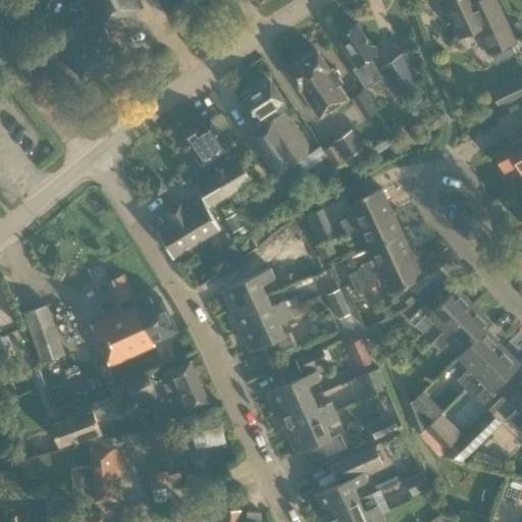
[(84,0),(94,22),(73,32),(76,39),(63,45),(64,46),(62,49),(66,58),(70,57),(82,83),(121,63),(103,25),(143,7),(139,0),(84,0)]
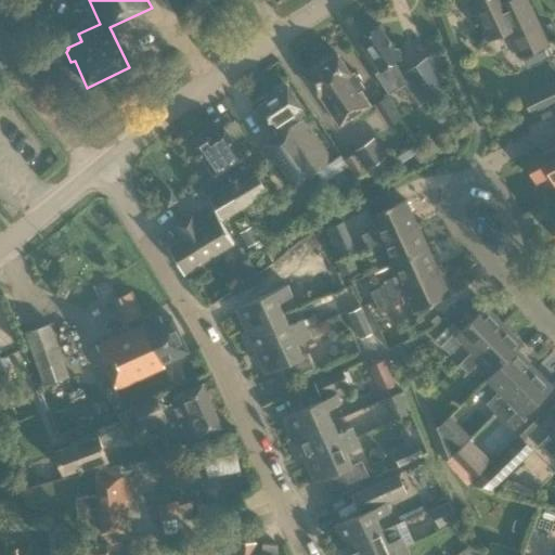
[(521,59),(549,46),(527,0),(512,0),(507,2),(505,0),(469,0),(489,40),(510,31),(521,59)]
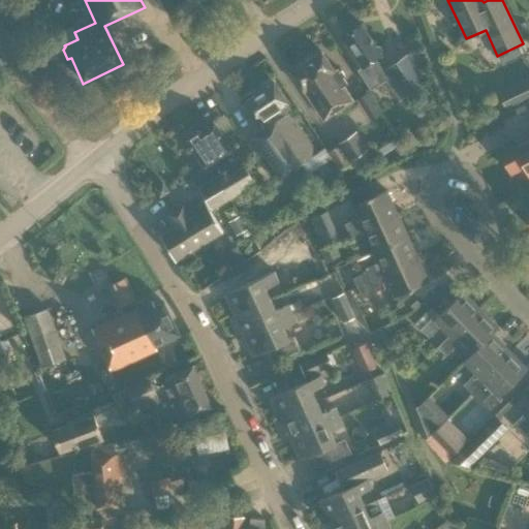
[(370,89),(386,79),(375,60),(381,56),(361,25),(342,37),(362,68),(358,70),(370,89)]
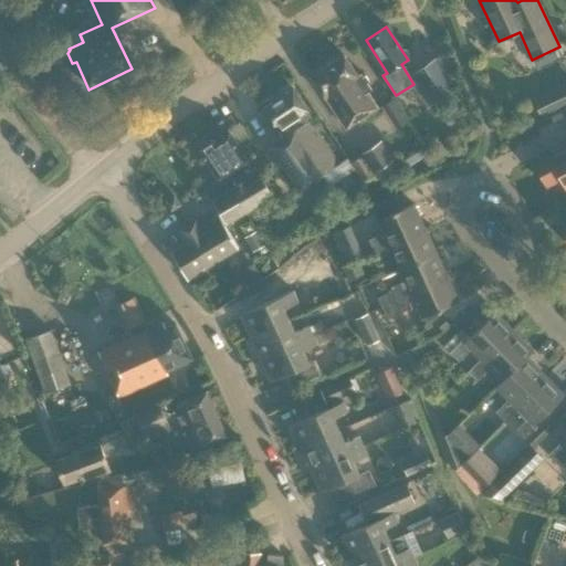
[(412,73),(431,103),(456,87),(448,76),(456,71),(443,53),(412,73)]
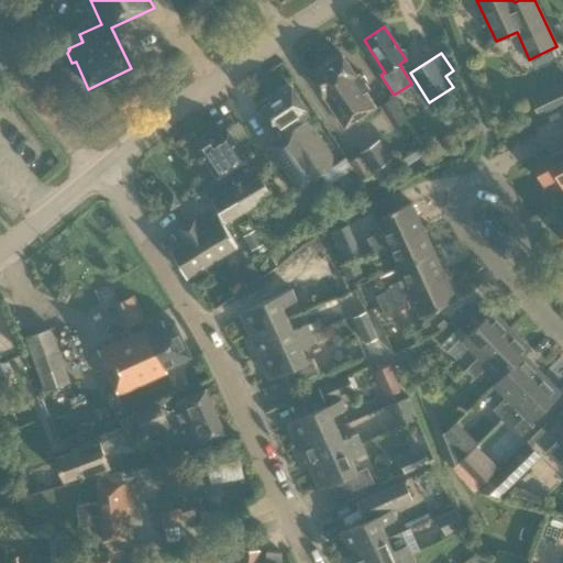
[(359,74),(355,75),(341,55),(308,77),(322,98),(323,97),(344,129),(375,108),(364,92),(368,89),(364,83),(366,81),(363,75),(361,76),(359,74)]
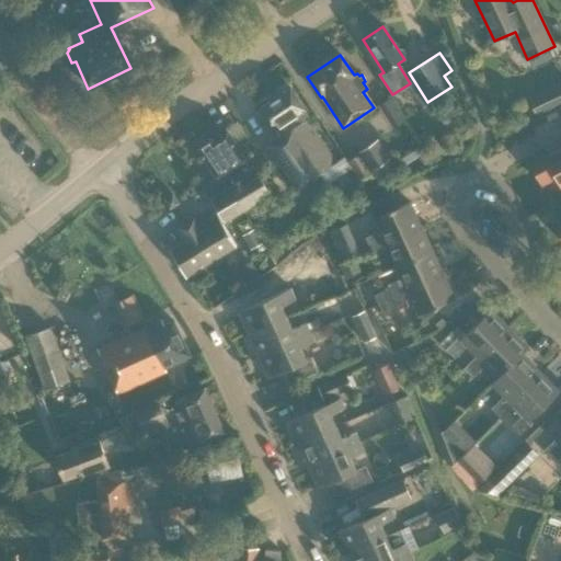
[(344,157),(335,162),(307,119),(309,117),(289,88),(256,110),(271,132),(275,129),(279,136),(267,145),(296,189),(328,168),(333,176),(350,165),(358,180),(373,171),(371,170),(359,153),(346,161),(344,157)]
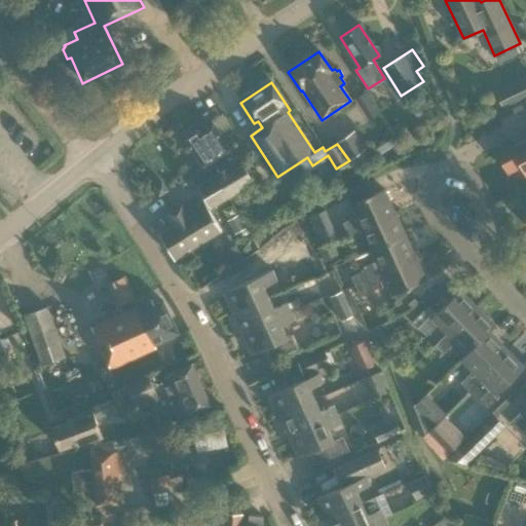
[(365,107),(371,103),(365,92),(354,99),(358,105),(365,107)]
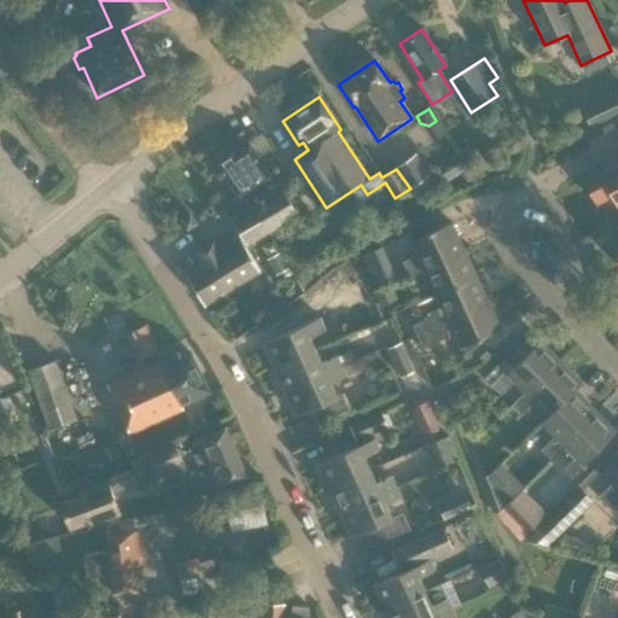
[(235,153),(234,153),(217,164),(238,197),(255,186),(263,199),(289,184),(289,176),(274,155),(262,163),(250,144),(235,153)]
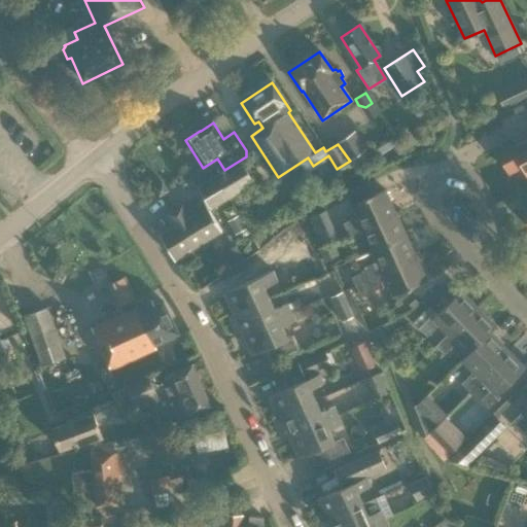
[(354,134),(338,144),(349,160),(364,149),(354,134)]
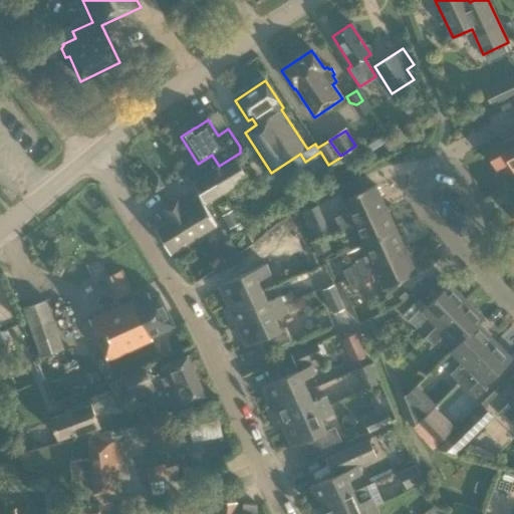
[(513,134),(486,148),(498,171),(510,165),(513,173),(513,134)]
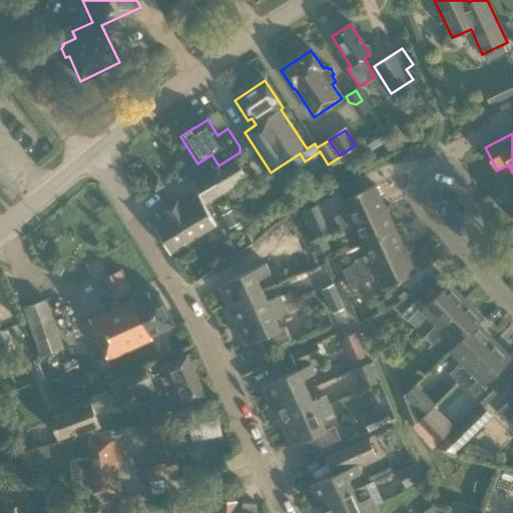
[(234,156),(210,171),(223,193),(247,178),(234,156)]
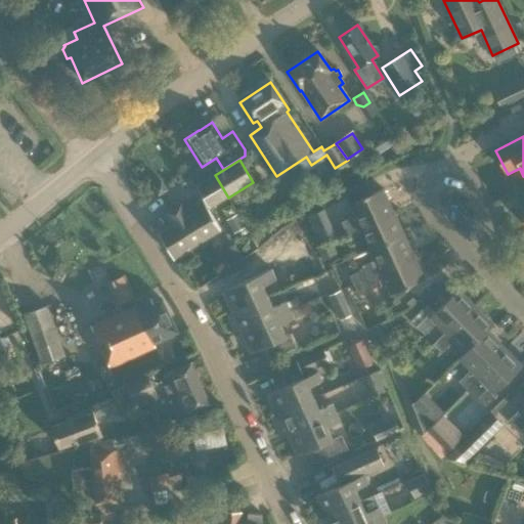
[(204,200),(187,210),(181,202),(163,213),(171,226),(158,234),(173,259),(220,230),(207,209),(209,209),(228,198),(215,175),(195,186),(204,200)]
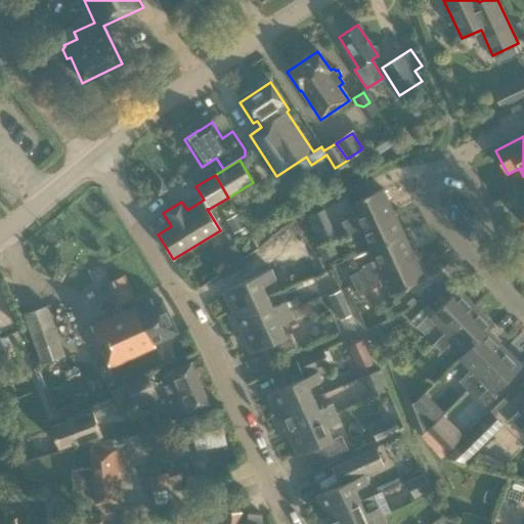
[(349,204),(356,220),(352,222),(350,217),(340,221),(346,232),(393,211),(382,188),(349,204)]
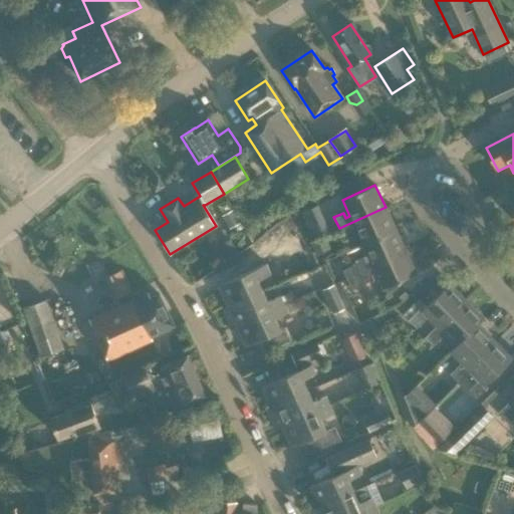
[(318,206),(302,213),(313,238),(329,231),(318,206)]
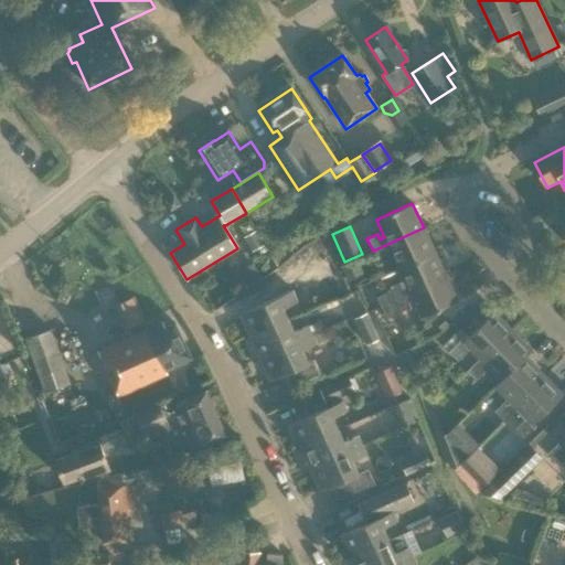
[(435,252),(424,227),(373,251),(379,264),(388,258),(386,253),(391,251),(398,268),(435,252)]
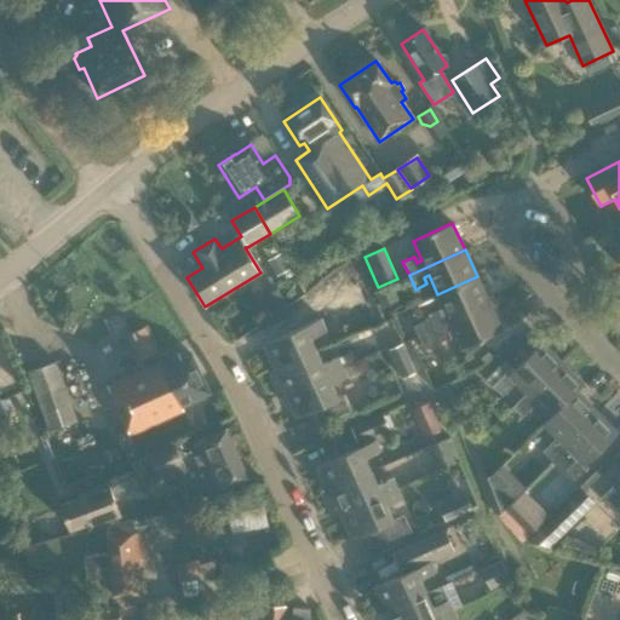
[(276,276),(290,268),(281,252),(268,260),(276,276)]
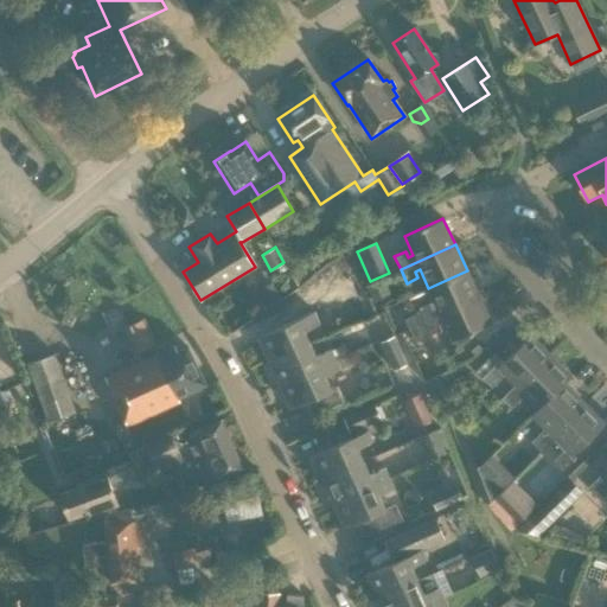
[(436,307),(432,310),(429,304),(417,308),(420,313),(404,320),(409,328),(425,321),(479,296),(467,270),(428,288),(436,307)]
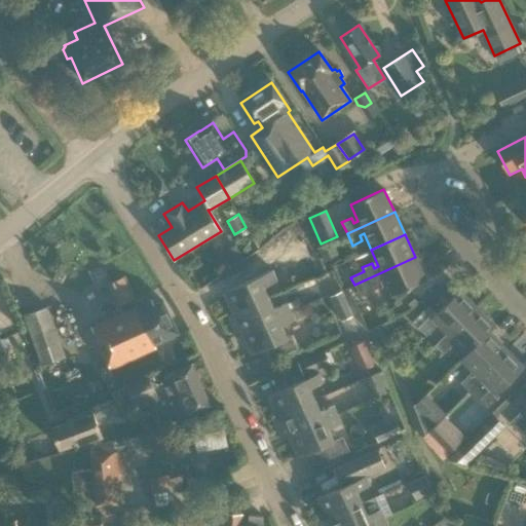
[(329,259),(338,254),(332,241),(323,246),(329,259)]
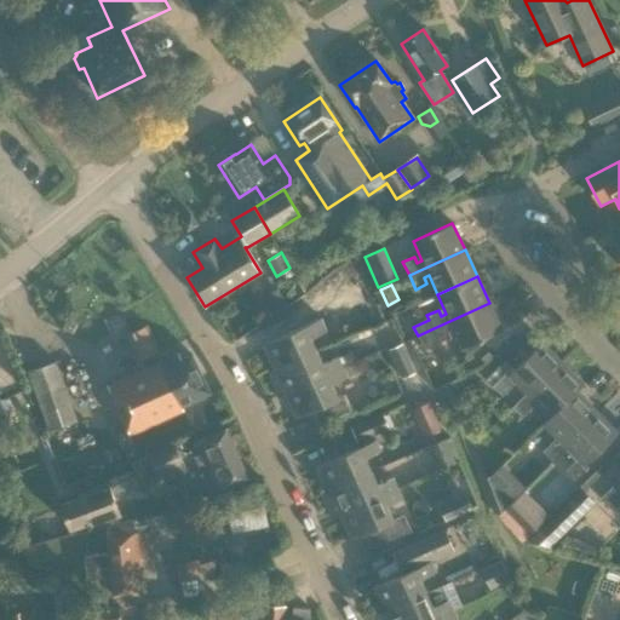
[(316,350),(310,337),(325,329),(321,321),(349,309),(343,294),(311,309),(316,321),(263,345),(275,369),(316,350)]
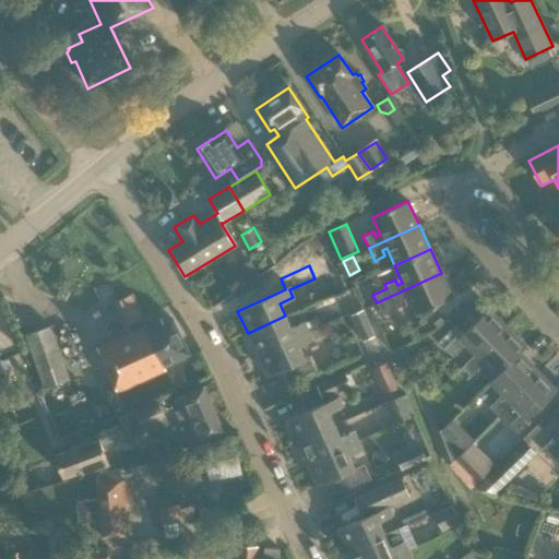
[(416,313),(452,297),(441,273),(391,296),(377,302),(382,314),(406,304),(404,298),(408,296),(416,313)]
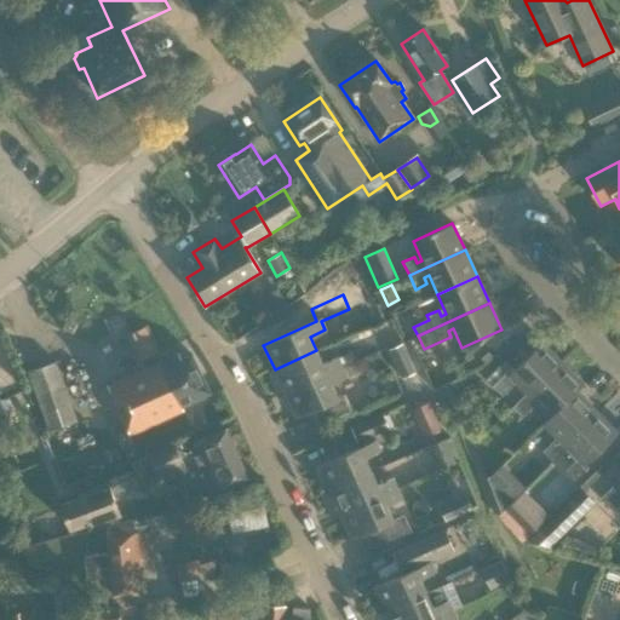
[(130,327),(139,354),(159,346),(149,320),(130,327)]
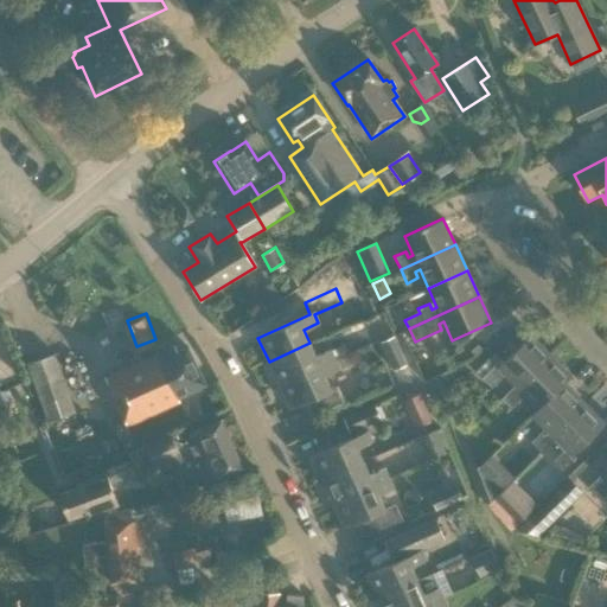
[(505,375),(516,384),(518,388),(551,356),(531,334),(499,366),(497,363),(481,377),(492,388),(505,375)]
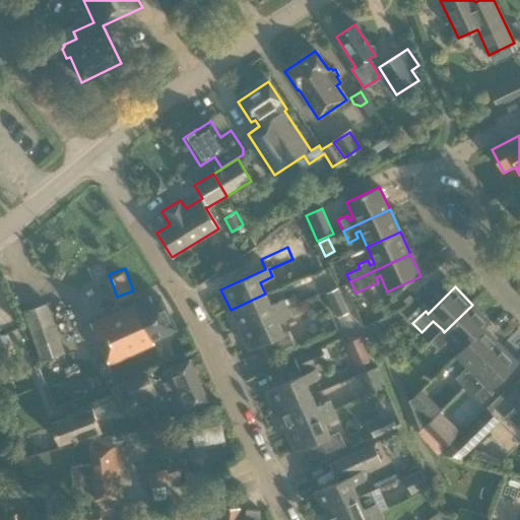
[(337,317),(347,312),(337,288),(326,294),(337,317)]
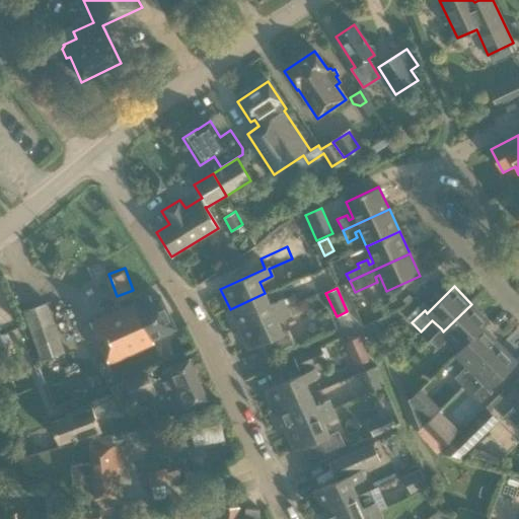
[(230,309),(239,328),(286,307),(283,299),(270,305),(265,293),(230,309)]
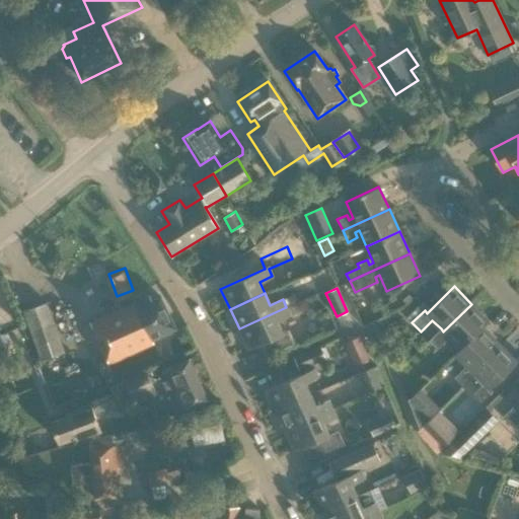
[(89,323),(108,365),(153,345),(152,341),(175,329),(160,298),(151,302),(149,297),(89,323)]
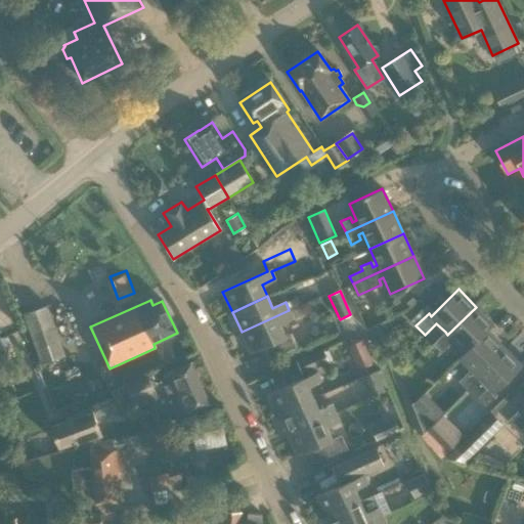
[(41,364),(64,356),(47,306),(24,314),(41,364)]
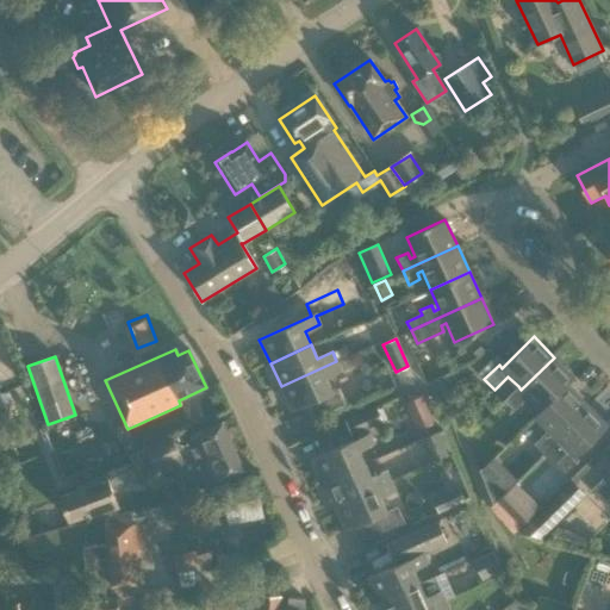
[(341,371),(352,367),(347,356),(336,361),(341,371)]
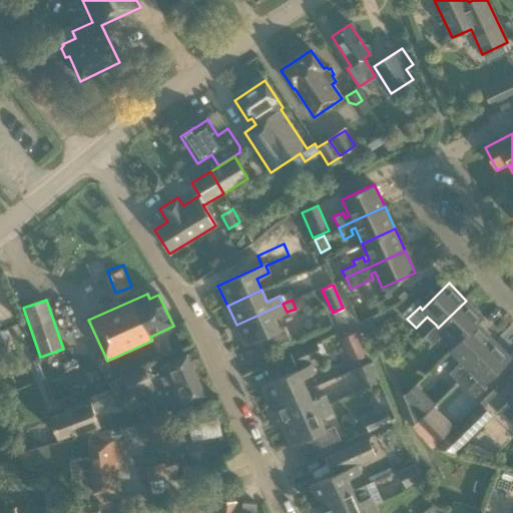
[(466,301),(438,328),(436,325),(424,336),(433,345),(444,334),(454,344),(455,345),(477,323),(478,324),(483,318),(466,301)]
